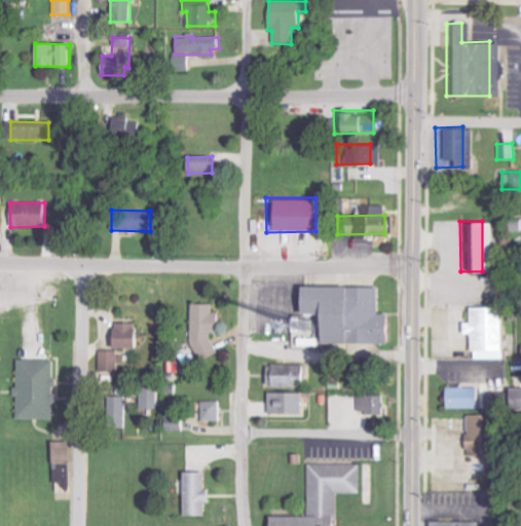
[(299,285),(372,287),(372,311),(381,312),(380,343),(317,341),(317,313),(299,312),(299,285)]
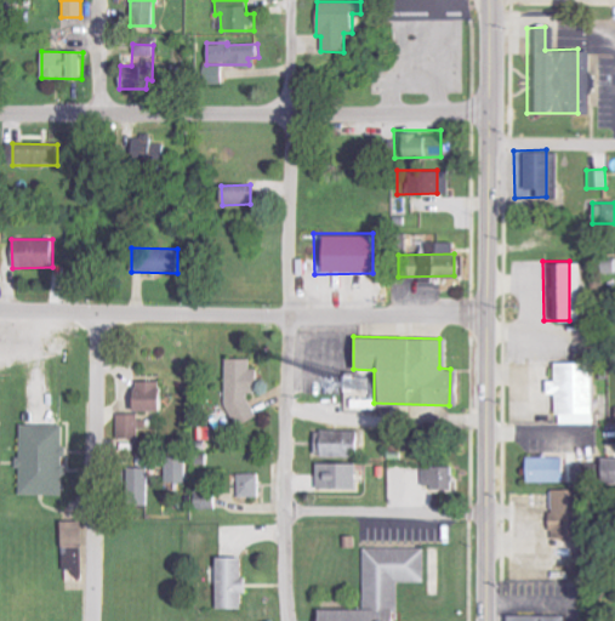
[(255,394),(255,370),(249,370),(249,359),(226,359),(226,422),(250,422),(251,394),(255,394)]
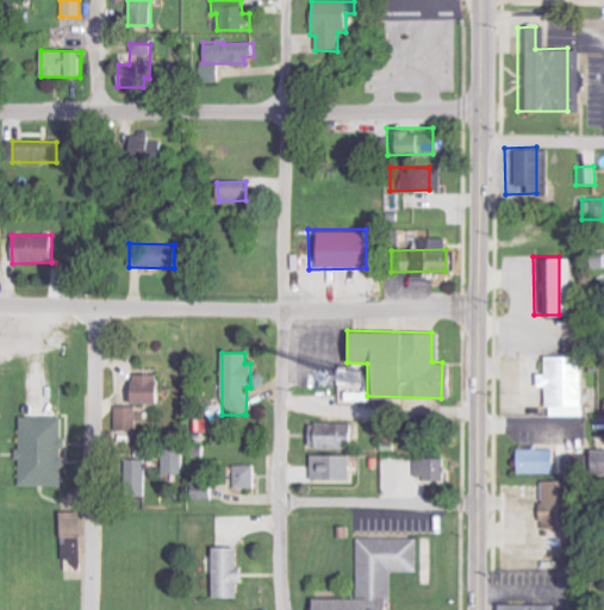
[(571,415),(539,415),(539,405),(535,405),(535,386),(527,386),(527,373),(535,373),(535,355),(570,355),(571,415)]
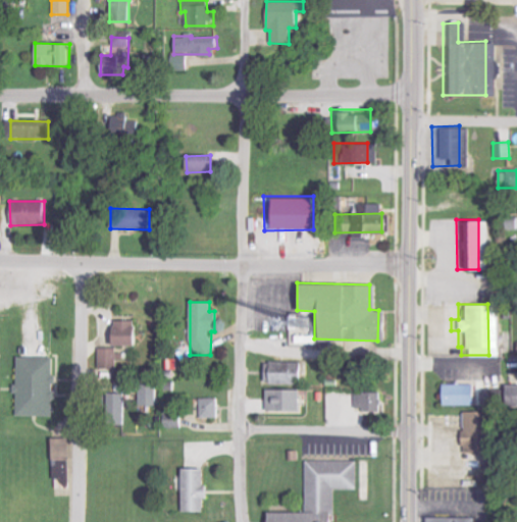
[(137,346),(136,320),(112,321),(113,347),(137,346)]
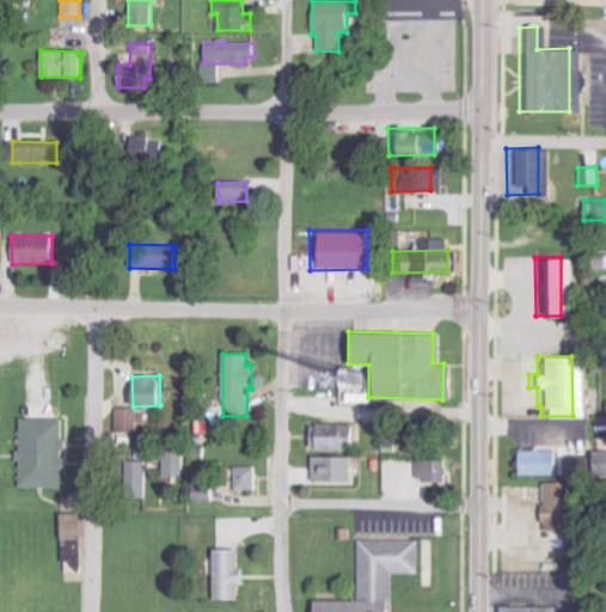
[(115,434),(134,433),(134,409),(114,409),(115,434)]
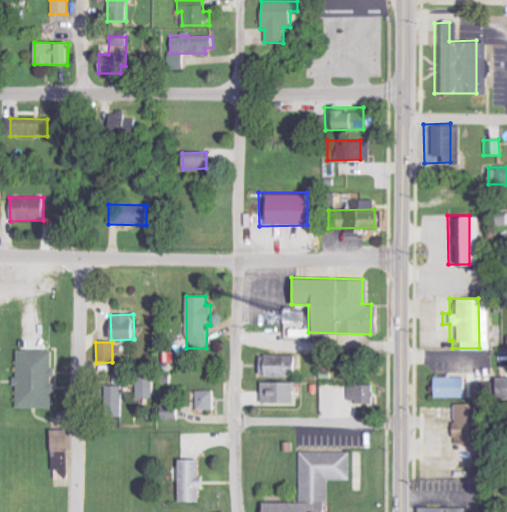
[(16,408),(51,409),(53,351),(16,350),(15,387),(17,387),(16,408)]
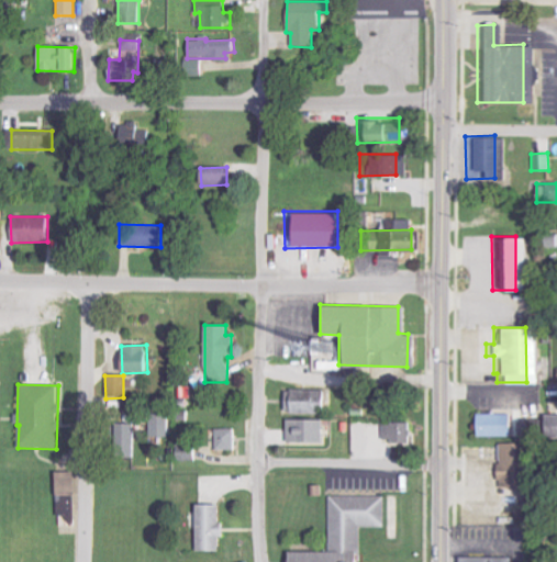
[(286,390),(286,414),(324,415),(325,391),(286,390)]
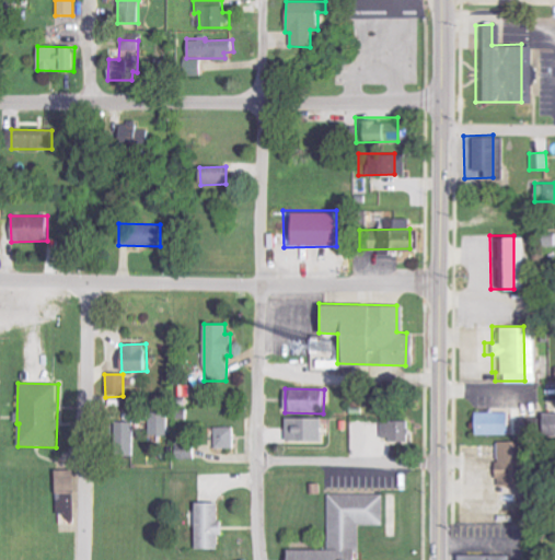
[(497,411),(497,433),(465,434),(465,411),(497,411)]
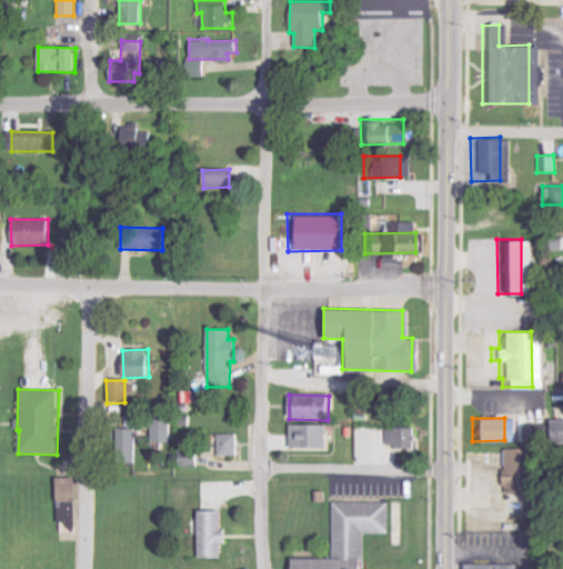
[(168,443),(169,420),(151,419),(150,442),(168,443)]
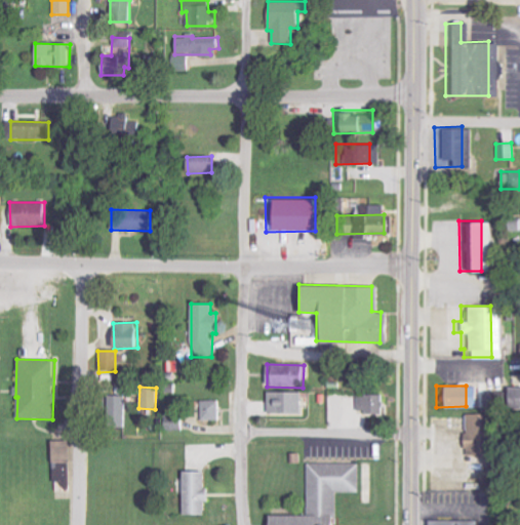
[(519,409),(519,388),(510,389),(511,409),(519,409)]
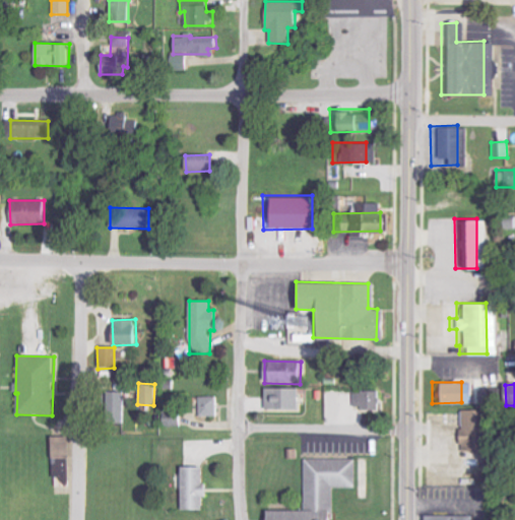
[(264,389),(265,410),(298,409),(297,388),(264,389)]
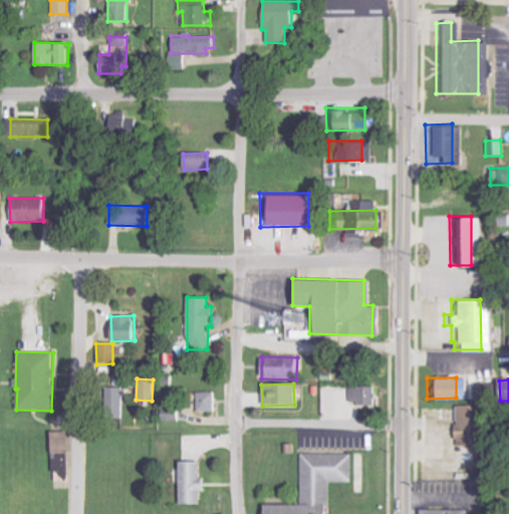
[(364,384),(364,403),(341,403),(340,386),(364,384)]
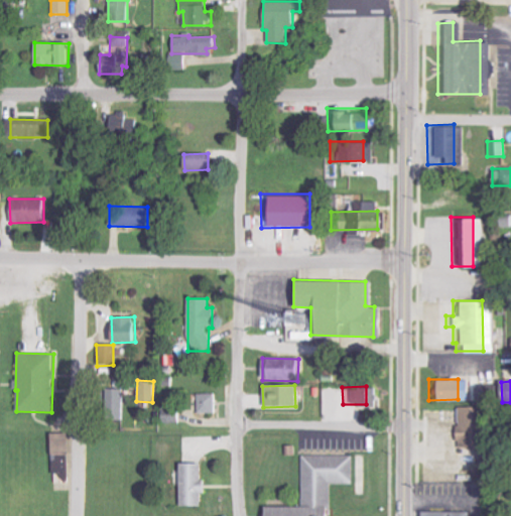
[(113,401),(121,401),(121,389),(113,389),(113,401)]
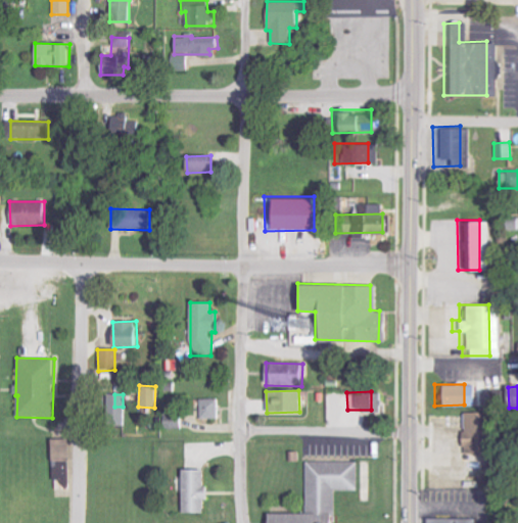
[(217,399),(198,399),(199,419),(217,419),(217,399)]
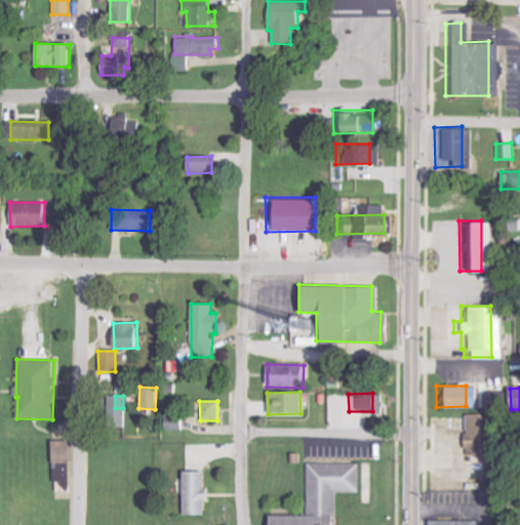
[(484,413),(485,454),(454,454),(454,413),(484,413)]
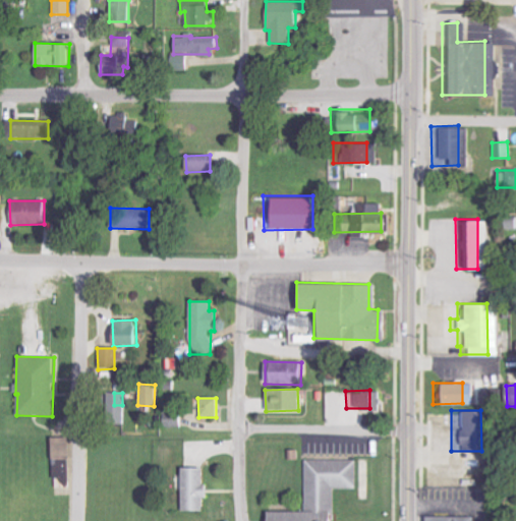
[(179,427),(179,413),(162,413),(162,426),(179,427)]
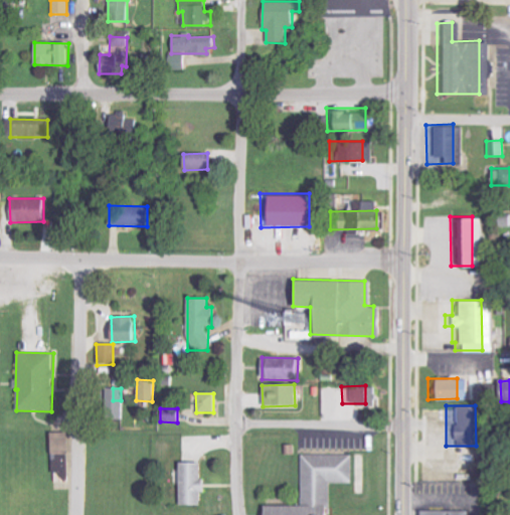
[(66,482),(65,433),(51,433),(52,482),(66,482)]
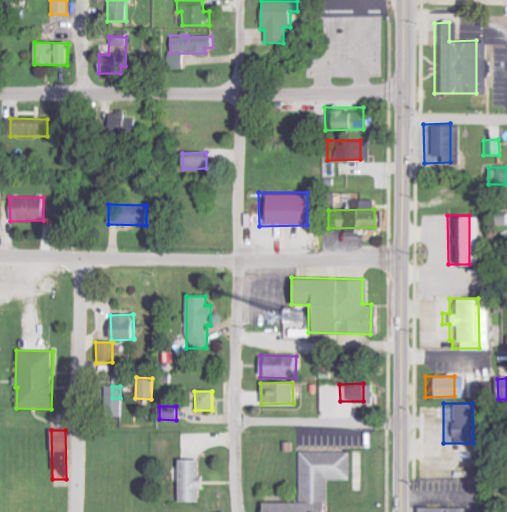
[(258,511),(258,501),(292,501),(292,451),(343,451),(343,479),(322,479),(322,511),(258,511)]
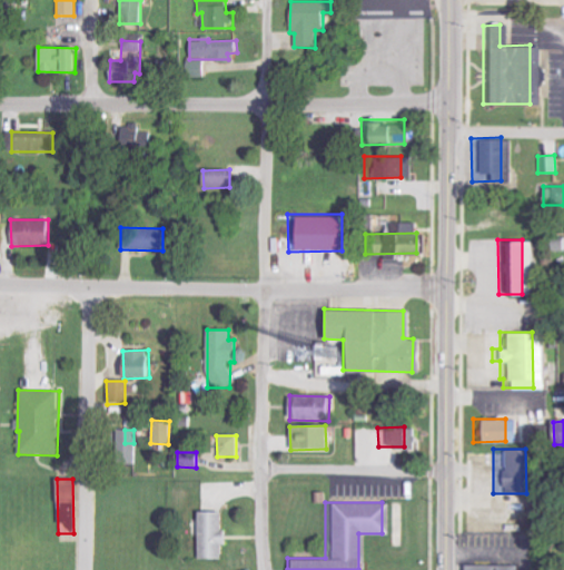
[(224,512),(199,512),(199,559),(221,560),(221,546),(224,546),(224,512)]
